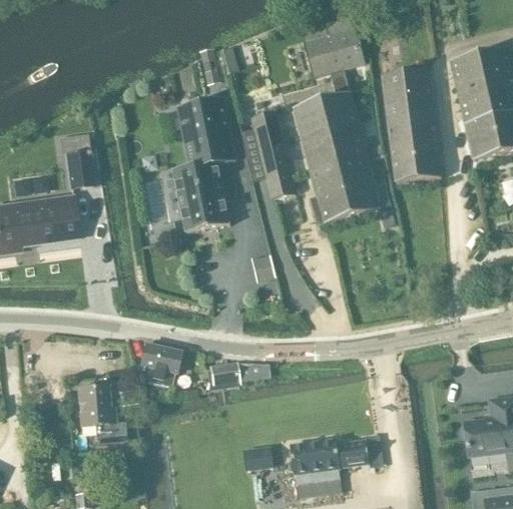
[(306,42),(308,51),(315,75),(329,71),(343,67),(364,62),(355,29),(306,42)]
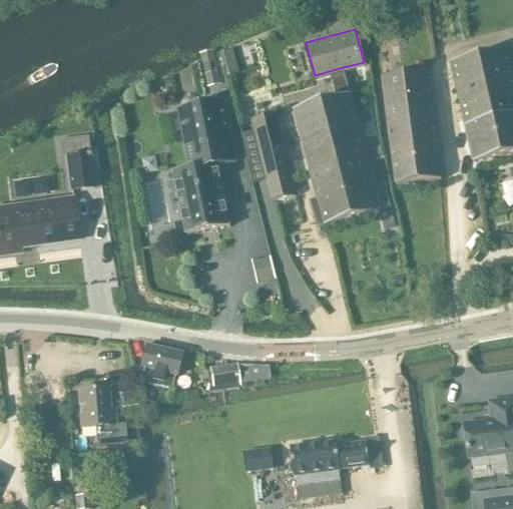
[(232,47),(224,49),(229,71),(238,68),(232,47)]
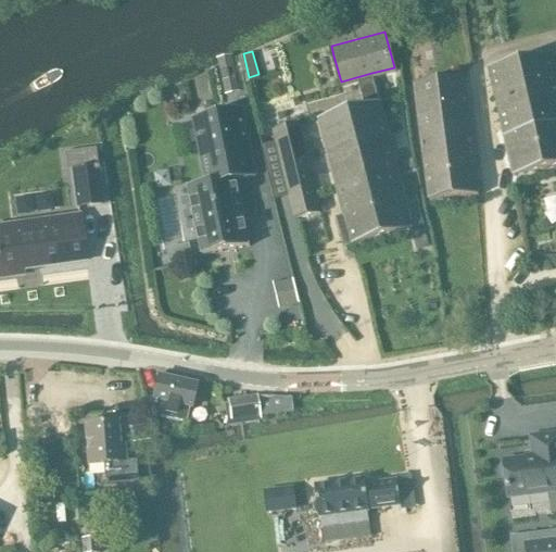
[(505,133),(555,121),(555,74),(551,52),(490,66),(505,133)]
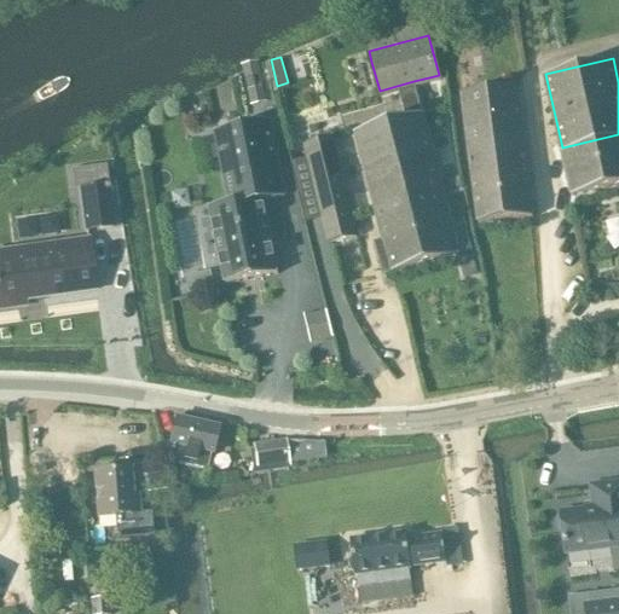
[(264,80),(246,84),(250,102),(267,98),(264,80)]
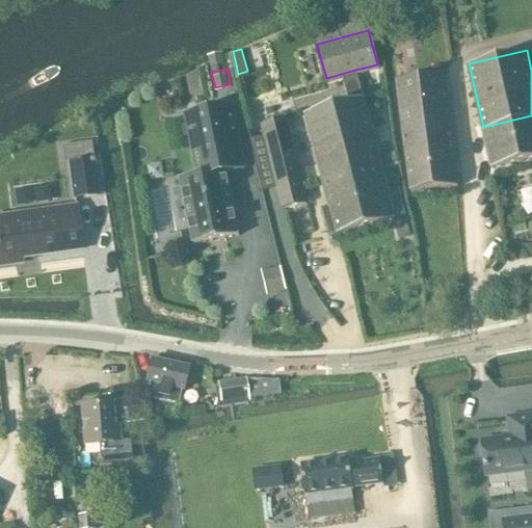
[(349,100),(304,111),(322,176),(379,160),(363,96),(355,70),(341,74),(349,100)]
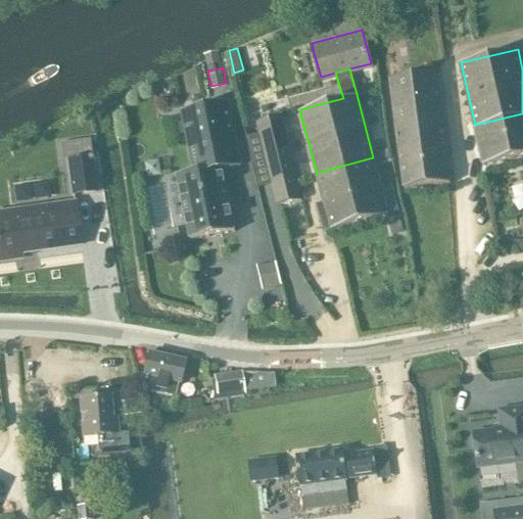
[(403,186),(450,180),(436,69),(390,76),(403,186)]
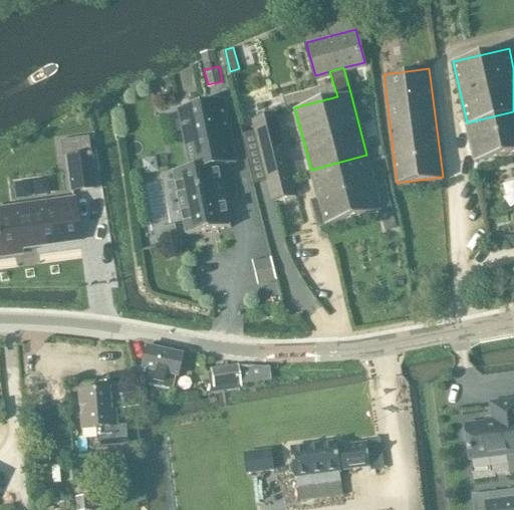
[(236,159),(224,98),(180,107),(193,168),(174,172),(187,233),(231,224),(218,163),(236,159)]
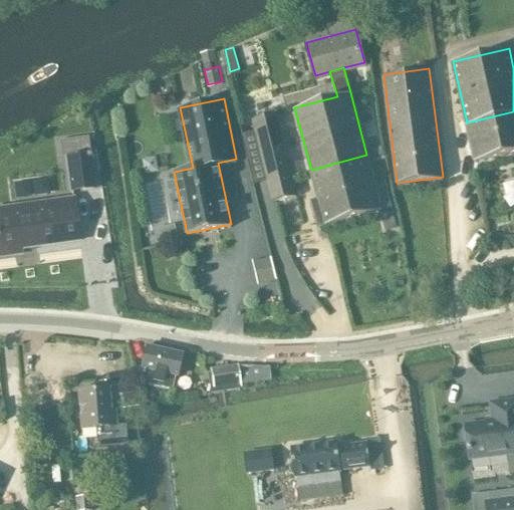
[(276,110),(253,116),(257,132),(268,177),(291,171),(280,125),(276,110)]
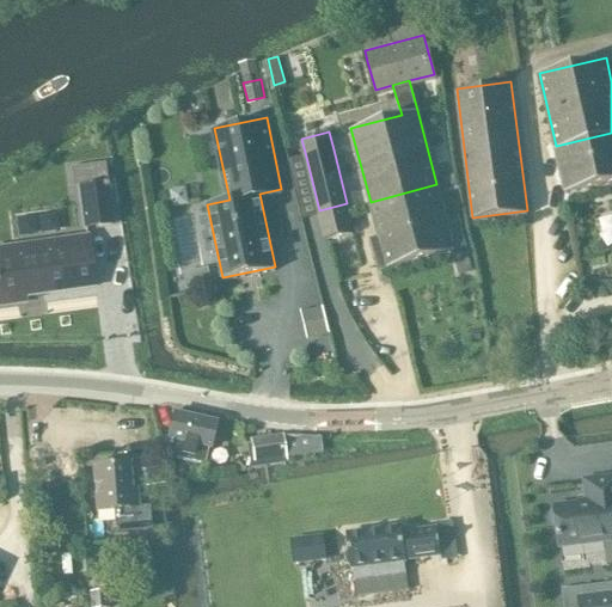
[(611,178),(611,133),(556,146),(565,190),(611,178)]
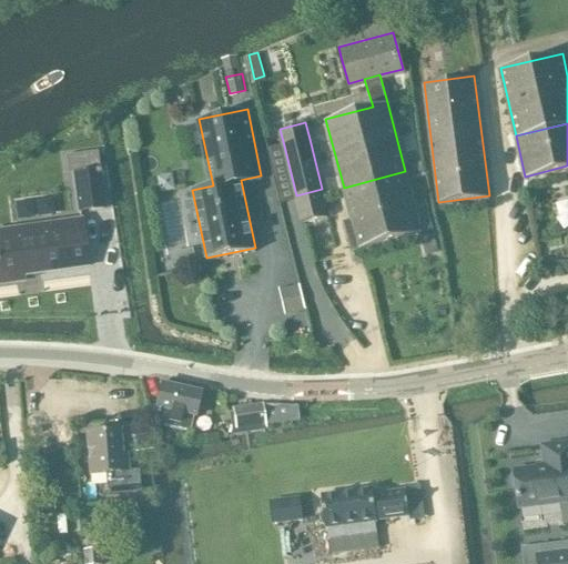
[(78,209),(104,204),(100,167),(72,170),(78,209)]
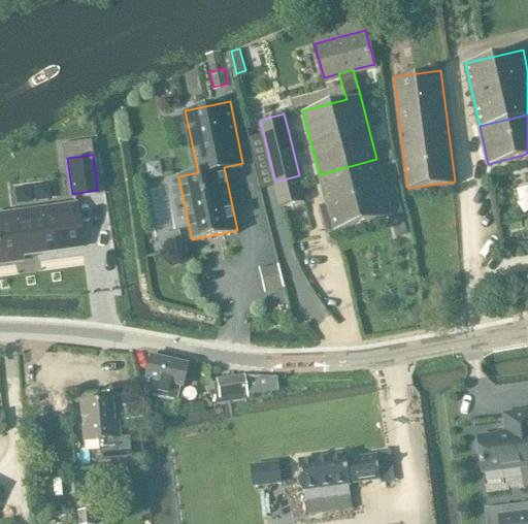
[(320,204),(327,232),(392,215),(376,159),(320,174),(327,202),(320,204)]
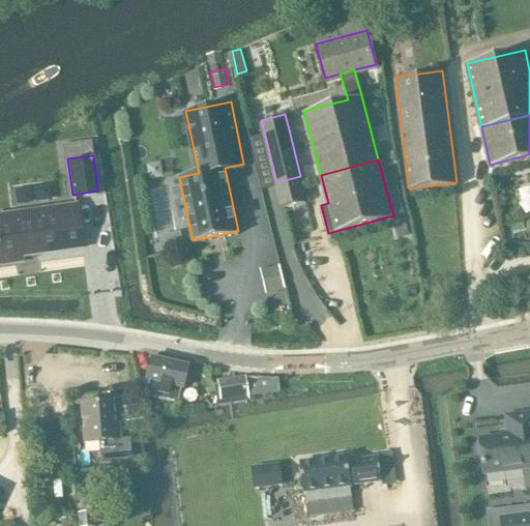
[(276,182),(282,205),(306,199),(300,176),(276,182)]
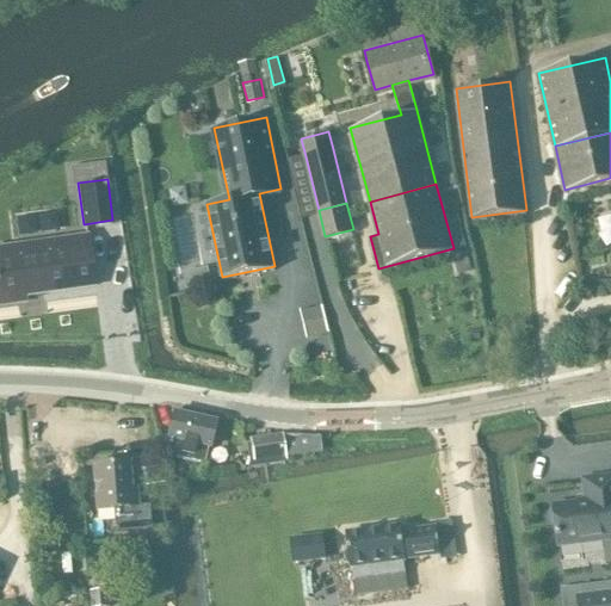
[(0,301),(25,298),(24,292),(23,285),(42,283),(43,290),(94,283),(88,237),(87,232),(62,235),(62,241),(18,248),(17,241),(0,243),(0,301)]
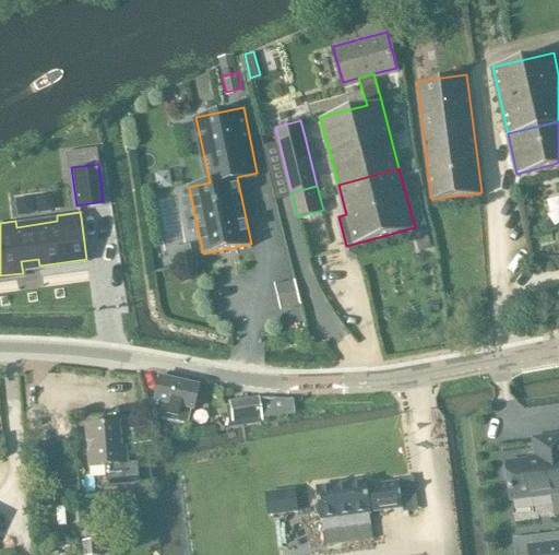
[(168,247),(171,262),(193,258),(190,241),(168,247)]
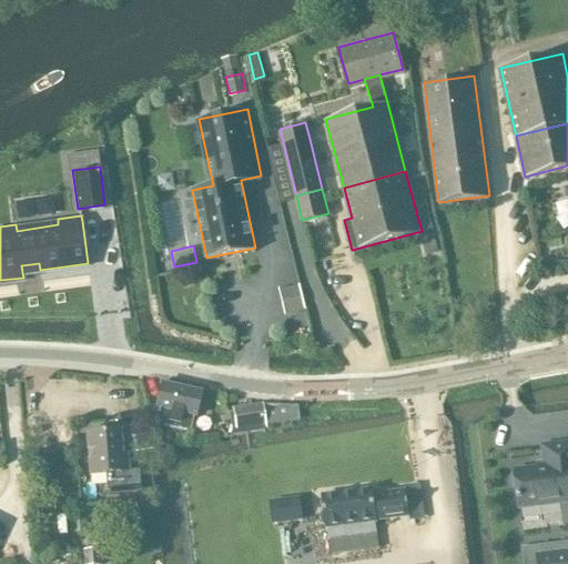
[(194,413),(200,389),(161,380),(155,404),(156,405),(153,420),(190,429),(193,413),(194,413)]
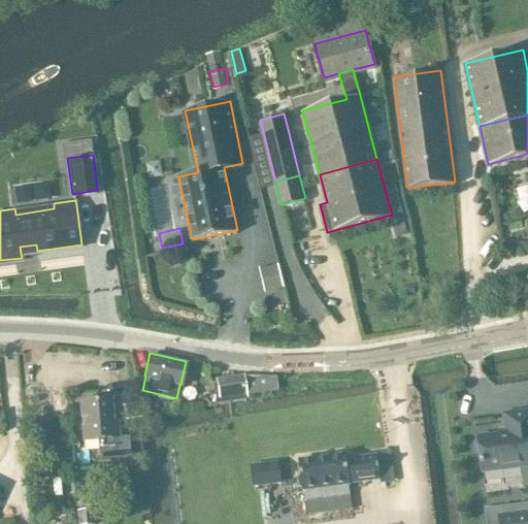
[(219,398),(246,394),(242,372),(216,377),(219,398)]
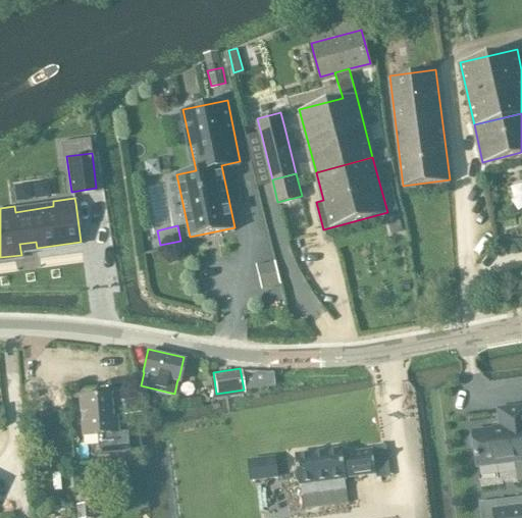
[(110,431),(117,430),(116,415),(112,415),(110,393),(77,396),(81,433),(98,432),(100,446),(111,445),(110,431)]
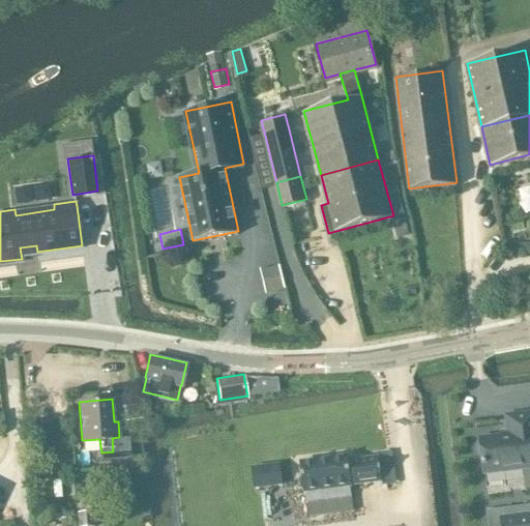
[(529,408),(505,411),(507,431),(479,435),(483,471),(529,465),(529,408)]
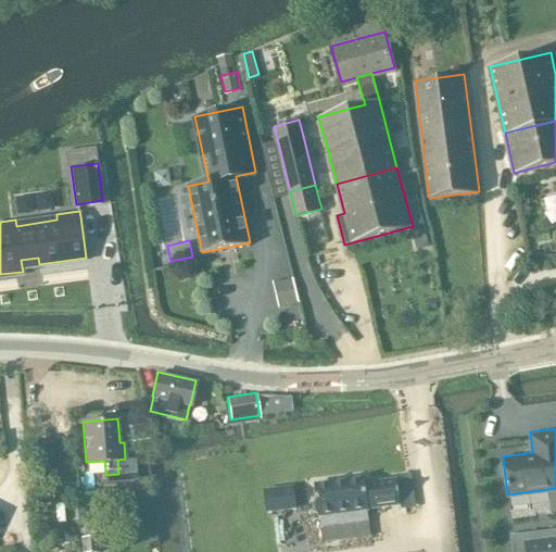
[(365,475),(315,481),(316,498),(318,510),(318,514),(321,514),(323,527),(369,522),(367,507),(369,507),(369,506),(401,502),(397,476),(365,480),(365,475)]
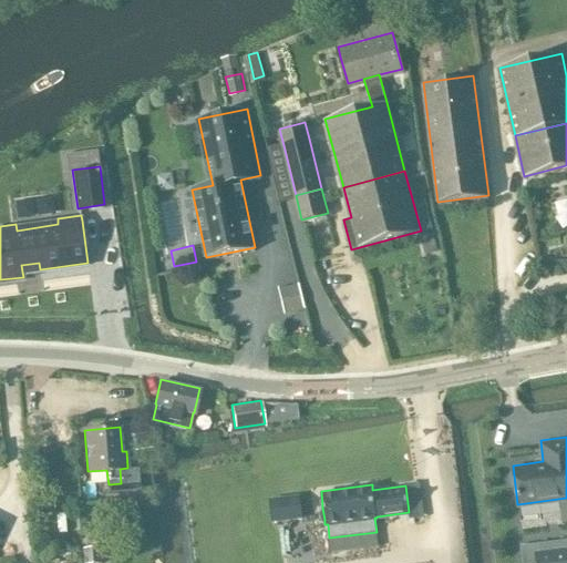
[(299,491),(269,495),(272,520),(302,515),(299,491)]
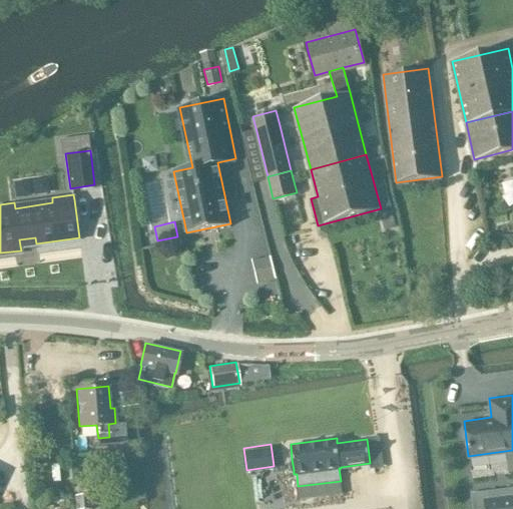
[(119,452),(106,453),(108,470),(121,468),(119,452)]
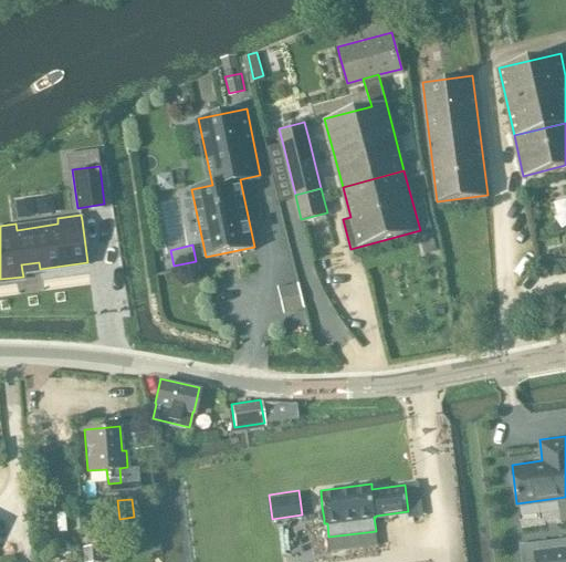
[(101,561),(100,545),(82,548),(83,561),(101,561)]
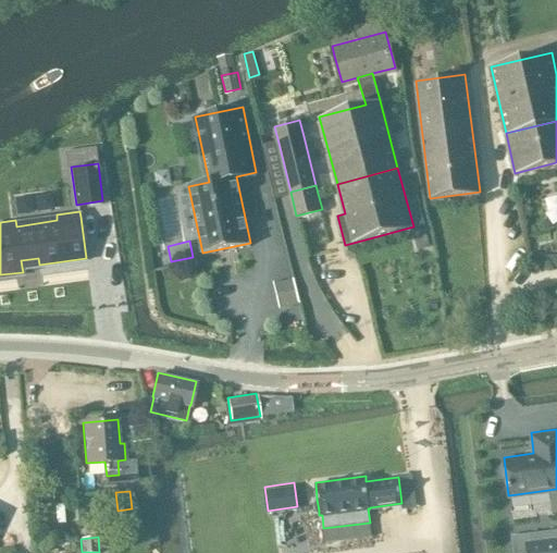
[(556,552),(556,537),(524,541),(525,552),(556,552)]
